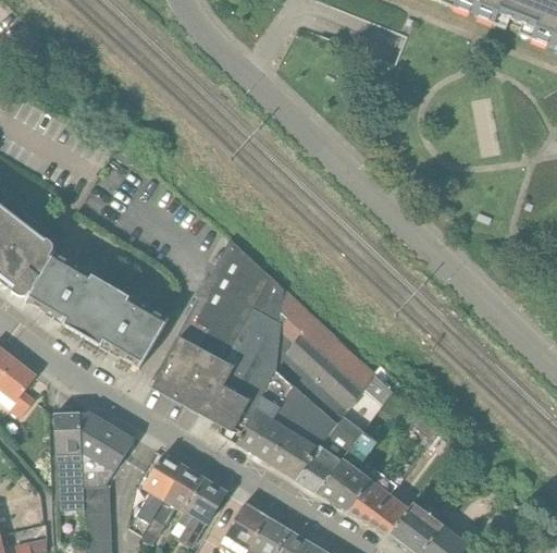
[(440,0),(440,1),(506,27),(509,17),(522,23),(518,32),(556,47),(556,0),(440,0)]
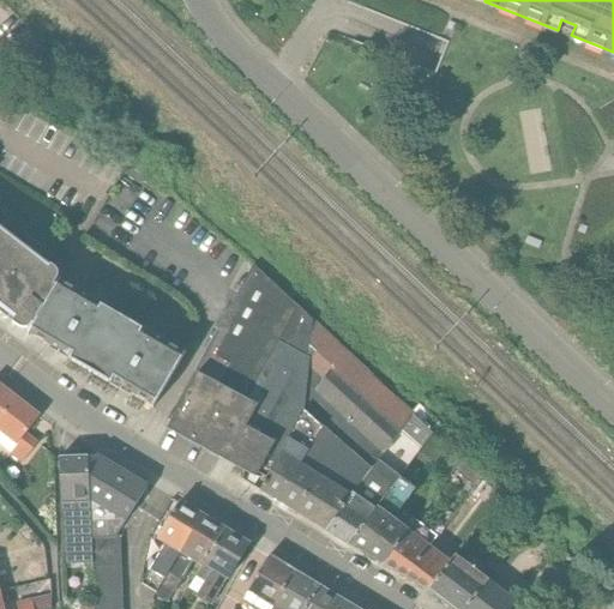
[(17,323),(55,272),(0,228),(0,309),(16,323),(17,323)]
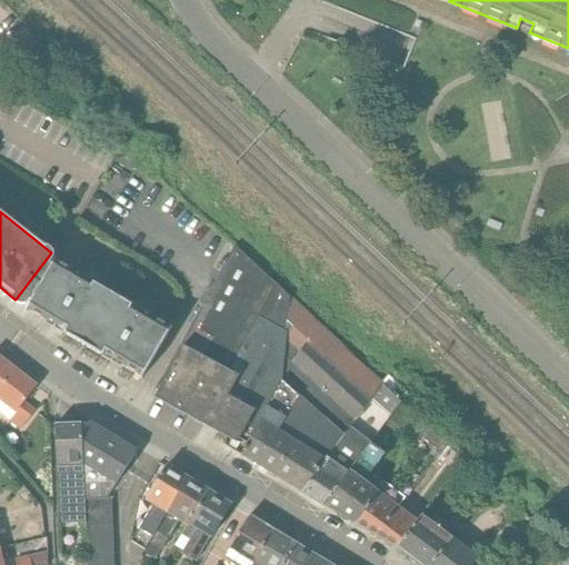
[(210,404),(250,426),(311,314),(235,243),(157,387),(205,414),(210,404)]
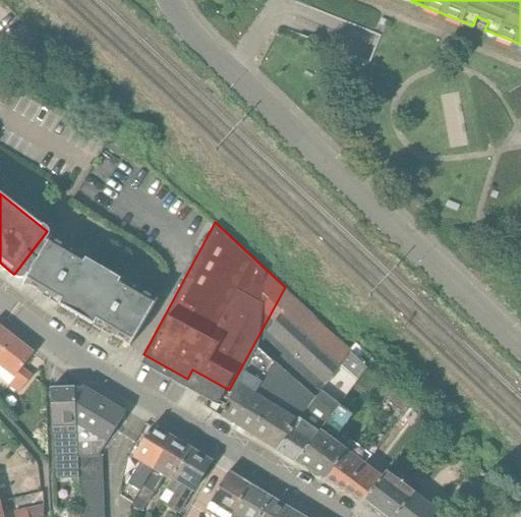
[(130,343),(157,297),(158,296),(157,295),(156,297),(138,287),(139,285),(122,275),(121,277),(85,255),(87,253),(69,244),(68,246),(51,235),(52,234),(51,233),(47,231),(14,274),(25,277),(23,281),(24,281),(25,280),(43,290),(45,285),(62,295),(58,301),(95,323),(99,317),(115,327),(113,331),(130,341),(129,343),(130,343)]
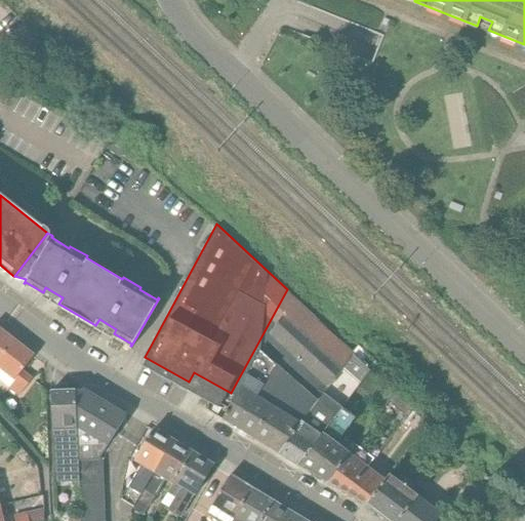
[(279,451),(336,376),(342,366),(353,353),(355,351),(287,289),(231,393),(235,395),(223,416),(279,451)]
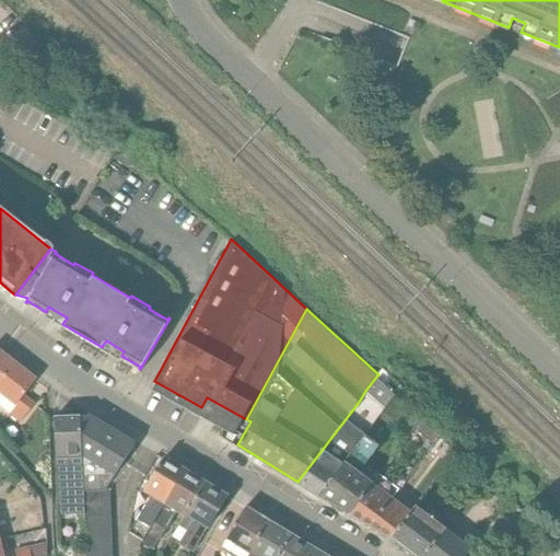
[(0,379),(15,360),(0,348),(0,379)]
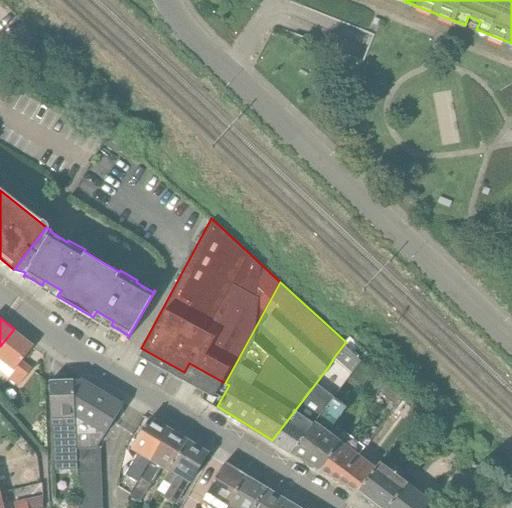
[(32,366),(22,359),(33,344),(14,329),(0,346),(0,368),(19,383),(32,366)]
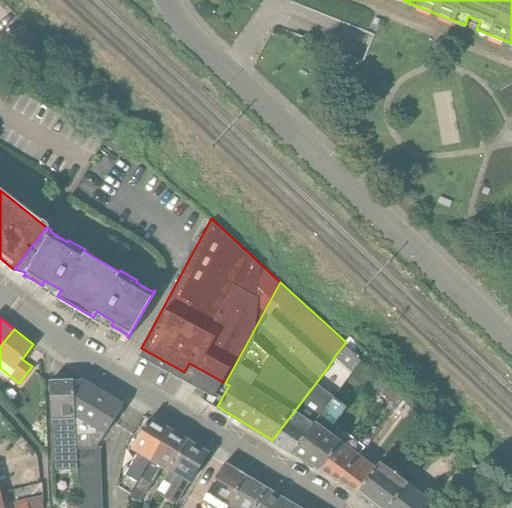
[(334,357),(351,371),(362,360),(344,344),(334,357)]
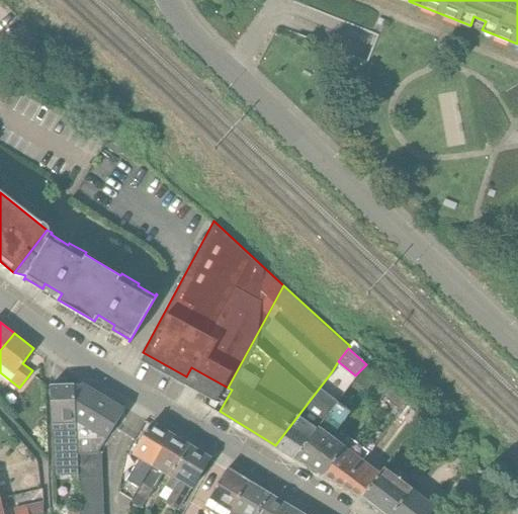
[(275,445),(294,457),(338,400),(349,384),(332,371),(275,445)]
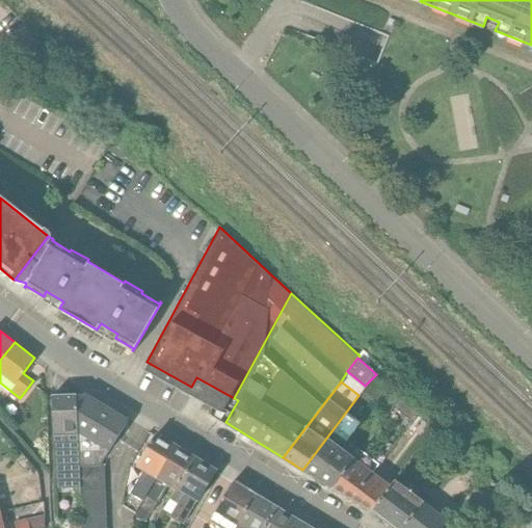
[(394,404),(413,420),(418,412),(424,403),(402,385),(396,392),(400,396),(394,404)]
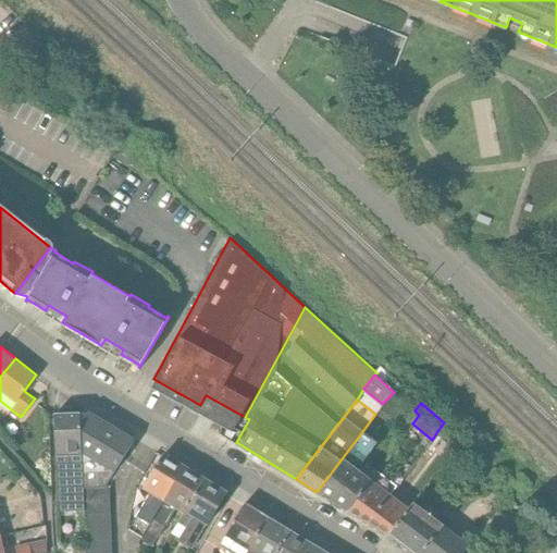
[(106,486),(107,483),(135,438),(88,409),(84,415),(79,412),(83,487),(106,486)]
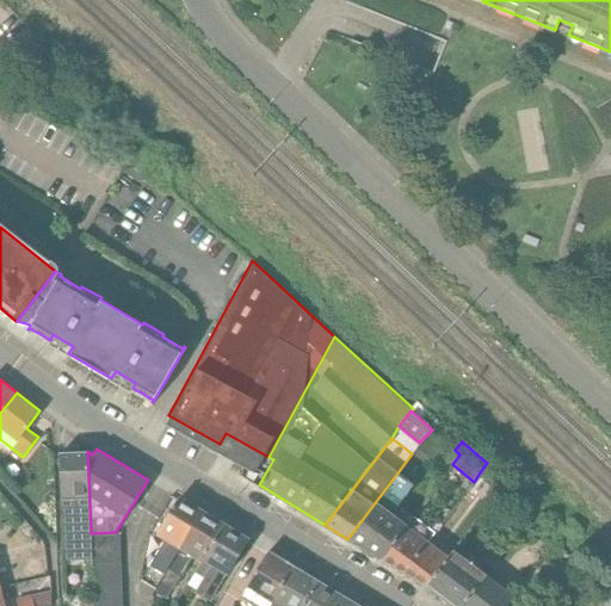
[(66,539),(67,552),(92,552),(91,545),(91,533),(87,451),(59,452),(62,539),(66,539)]
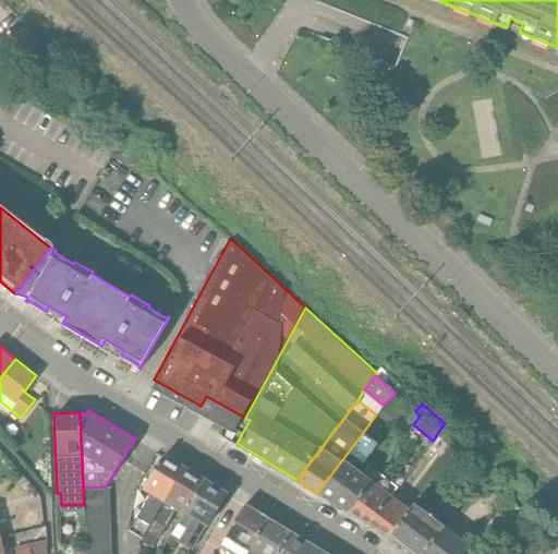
[(317,493),(348,510),(377,470),(364,460),(378,442),(364,431),(317,493)]
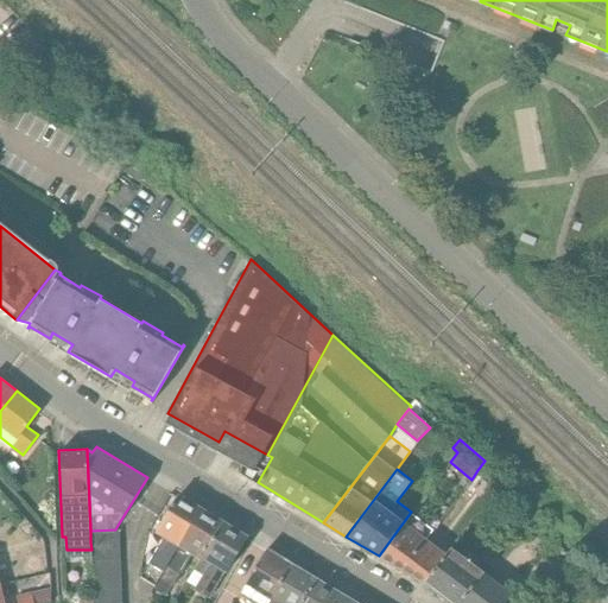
[(472,480),(449,507),(456,513),(485,476),(477,470),(472,480)]
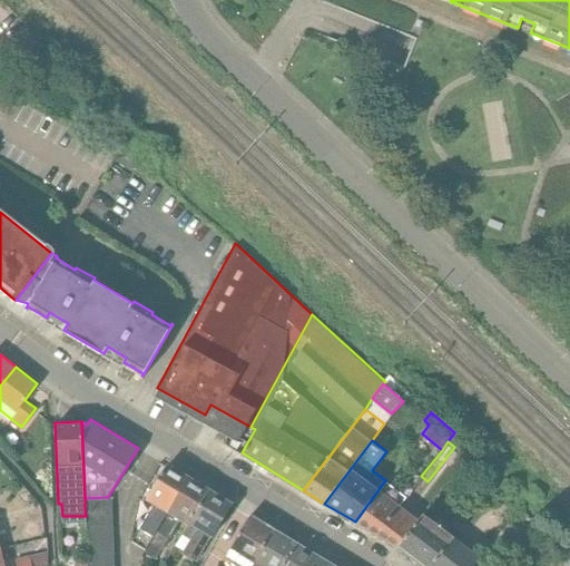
[(133,539),(143,546),(186,475),(167,464),(166,465),(147,497),(155,503),(133,539)]
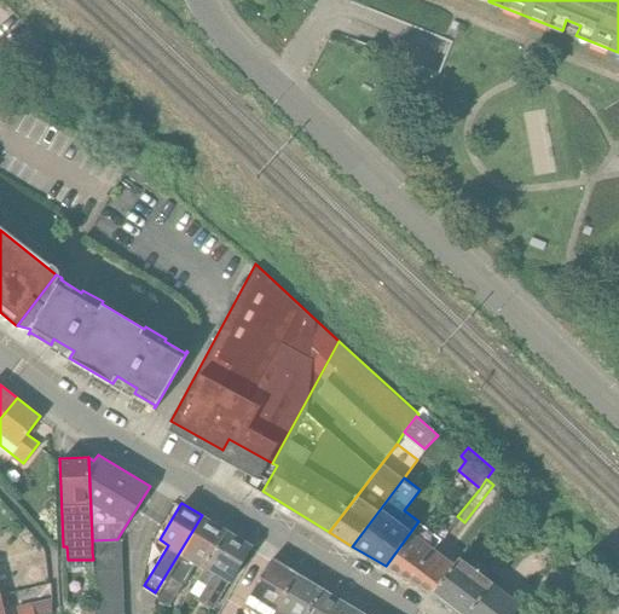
[(155,592),(157,594),(155,597),(179,610),(185,597),(194,585),(185,580),(195,563),(201,567),(225,529),(202,515),(155,592)]
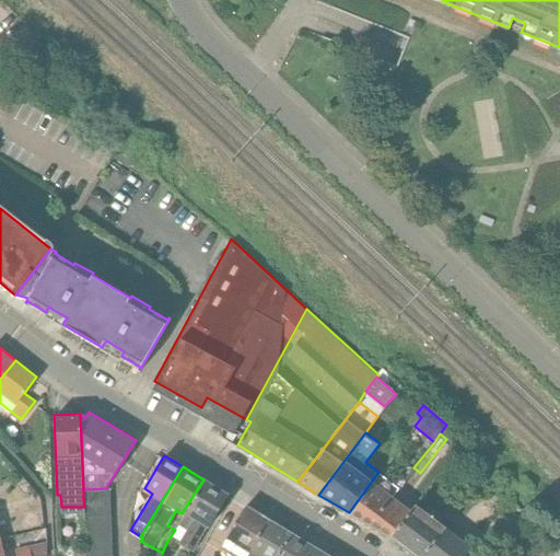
[(349,512),(371,524),(393,496),(399,487),(378,472),(349,512)]
